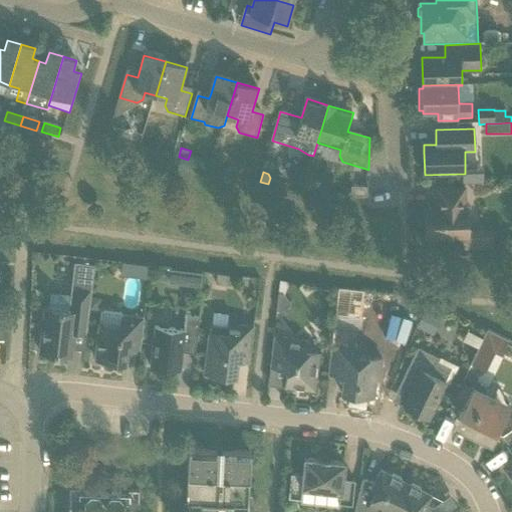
[(368,198),(368,188),(352,188),(351,198),(368,198)]
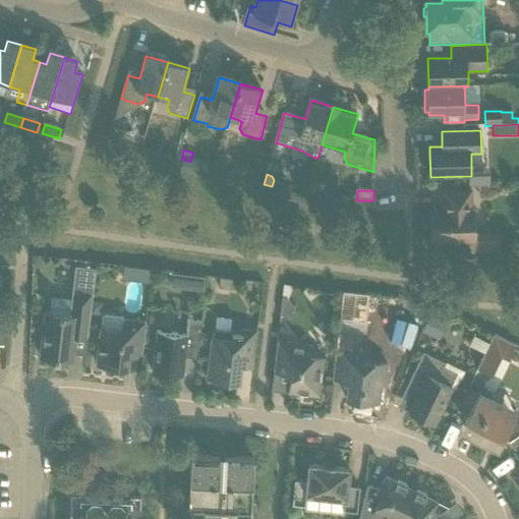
[(475,237),(474,212),(472,212),(472,192),(443,193),(444,213),(431,213),(433,242),(471,241),(471,254),(500,253),(500,237),(475,237)]
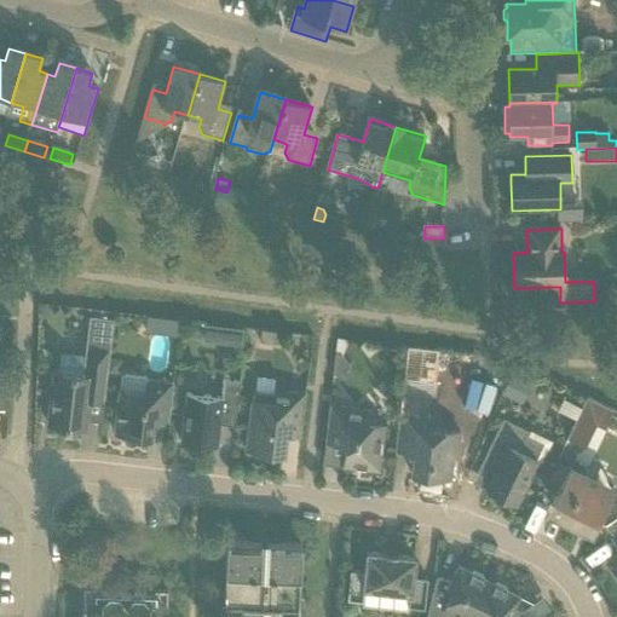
[(57,373),(50,427),(85,432),(86,422),(88,403),(105,405),(108,381),(111,350),(115,321),(91,318),(87,347),(84,376),(80,376),(57,373)]
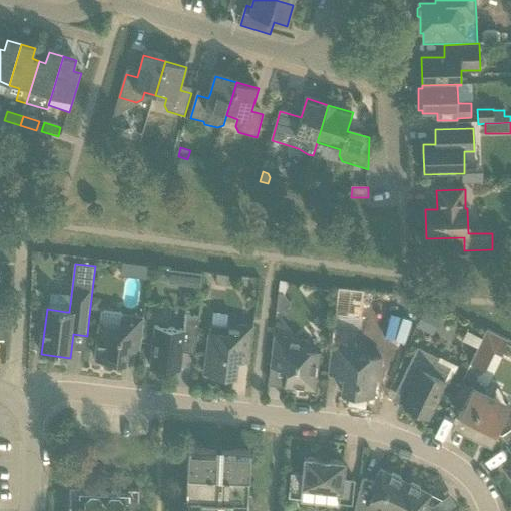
[(139,266),(138,278),(147,279),(148,267),(139,266)]
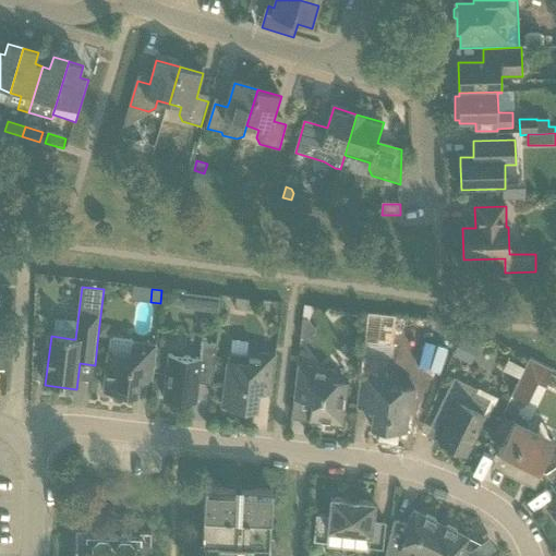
[(184,294),(182,310),(218,314),(220,299),(184,294)]
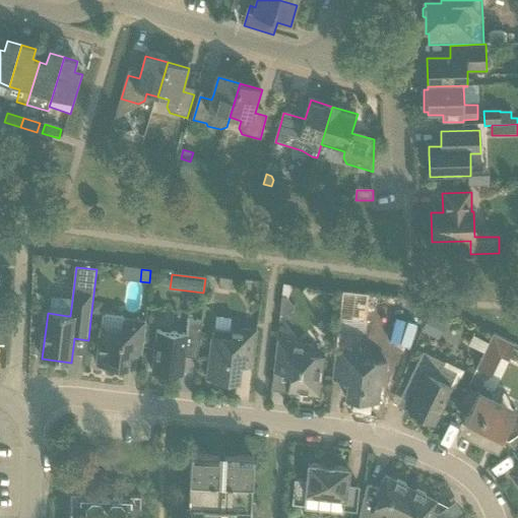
[(233,279),(220,278),(219,288),(232,289),(233,279)]
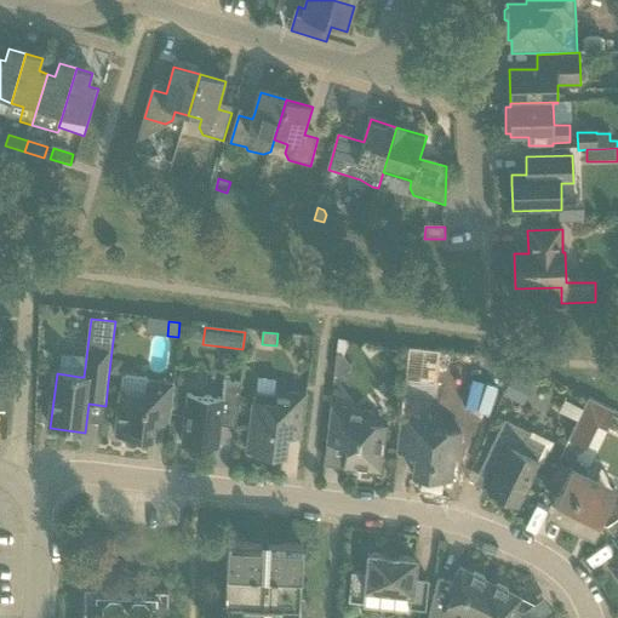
[(441,353),(410,349),(405,384),(438,388),(441,353)]
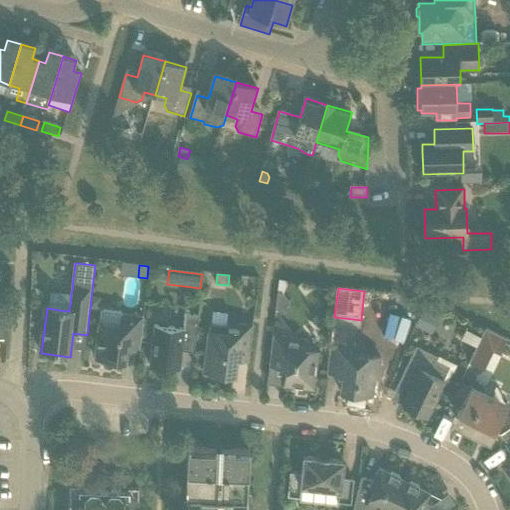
[(278,294),(276,312),(281,312),(292,305),(284,295),(278,294)]
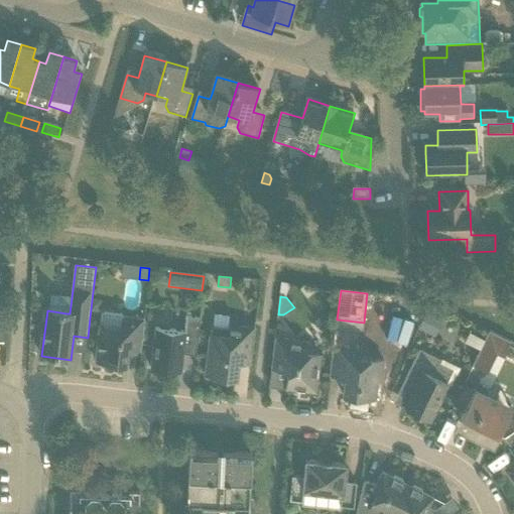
[(99,343),(97,363),(101,363),(100,367),(113,368),(114,365),(126,366),(128,350),(141,352),(144,332),(145,319),(125,317),(122,313),(105,311),(103,314),(101,327),(99,343)]
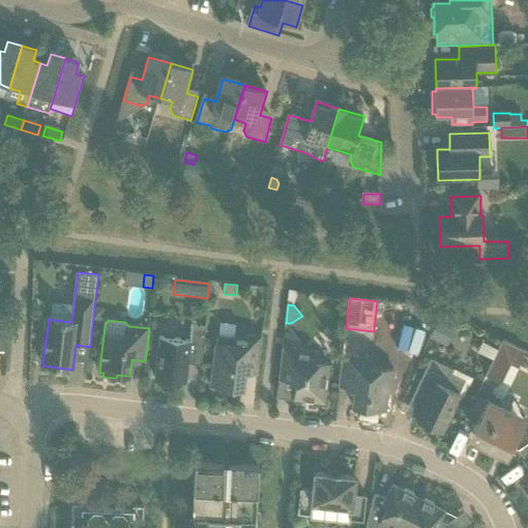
[(160,338),(158,358),(155,379),(186,383),(188,364),(202,367),(207,327),(192,326),(191,342),(160,338)]
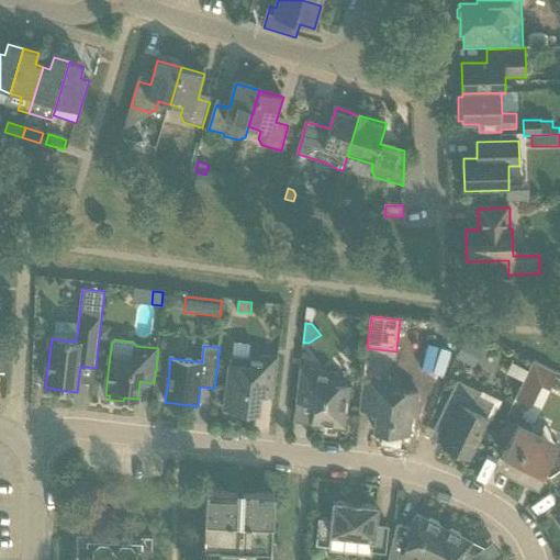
[(232,357),(231,366),(225,412),(245,414),(245,412),(258,413),(260,395),(275,398),(279,359),(250,356),(249,359),(232,357)]
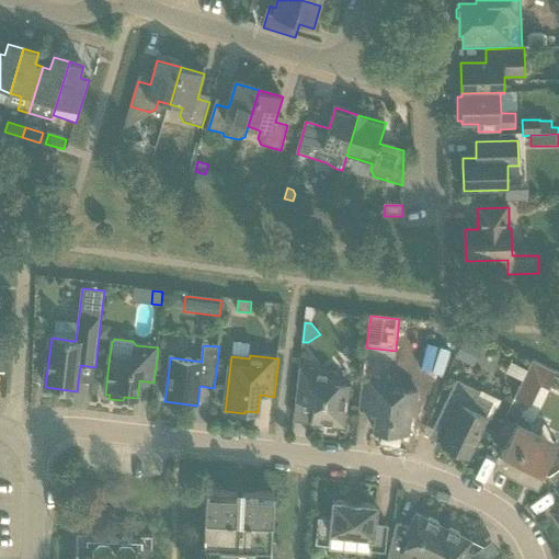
[(533,362),(515,398),(531,406),(542,385),(549,388),(557,373),(533,362)]
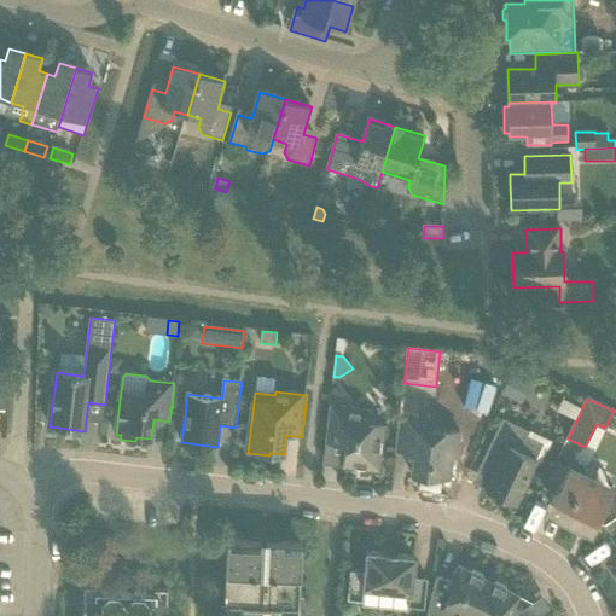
[(368,412),(331,407),(327,430),(333,431),(332,445),(347,446),(344,466),(379,471),(382,447),(384,426),(367,424),(368,412)]
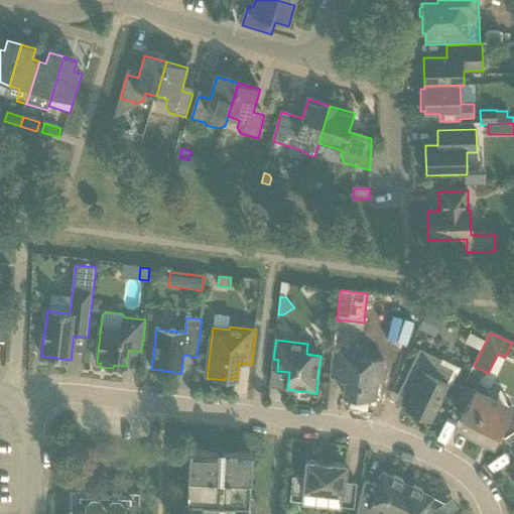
[(334,347),(330,377),(346,379),(345,384),(344,395),(348,396),(355,397),(355,399),(376,401),(378,383),(382,384),(385,362),(359,359),(360,350),(334,347)]
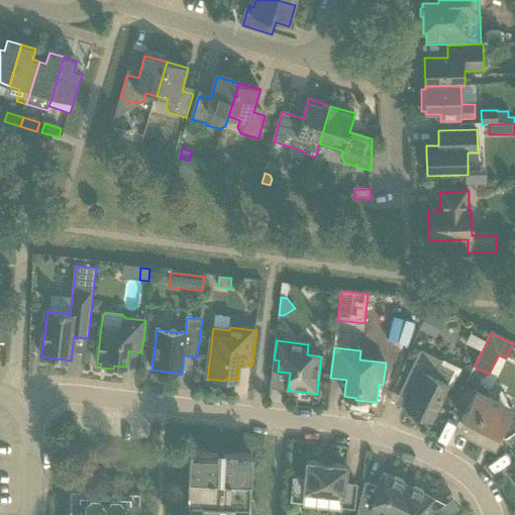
[(455,373),(442,366),(443,363),(421,351),(406,382),(418,388),(407,410),(431,422),(455,373)]
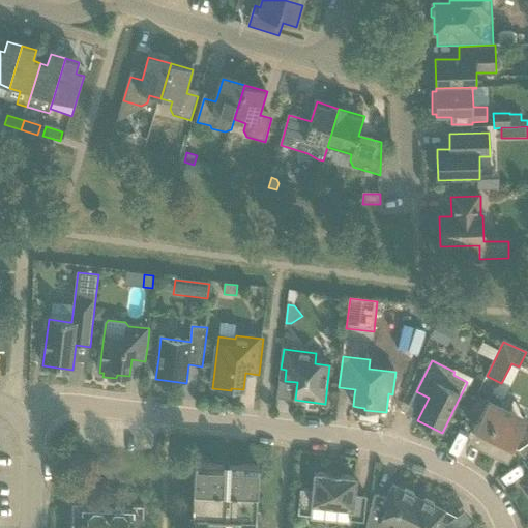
[(488,400),(482,411),(474,430),(484,434),(477,445),(506,460),(516,441),(526,419),(488,400)]
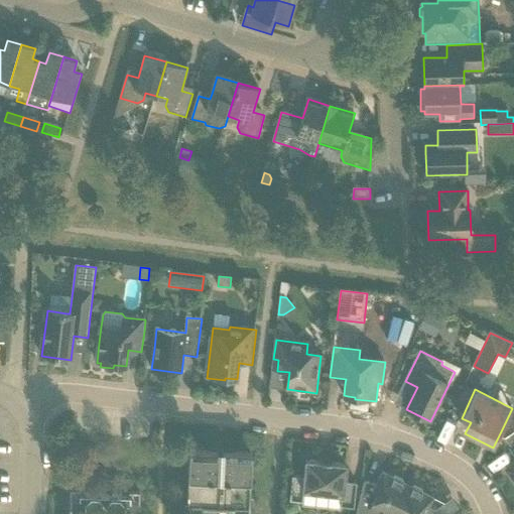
[(218,453),(209,453),(189,452),(187,506),(188,506),(188,505),(203,505),(203,507),(234,508),(234,506),(248,507),(248,509),(249,509),(252,455),(232,454),(223,453),(223,458),(218,458),(218,453)]
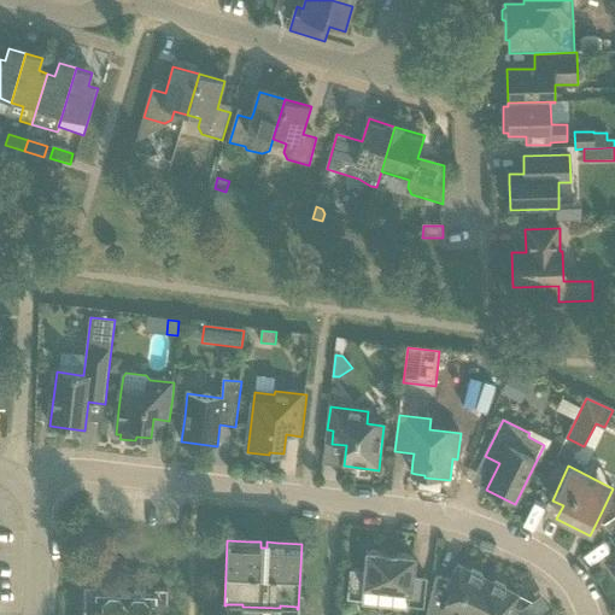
[(364,572),(350,570),(347,599),(363,602),(364,589),(409,593),(408,607),(423,608),(427,579),(413,577),(415,557),(367,552),(364,572)]
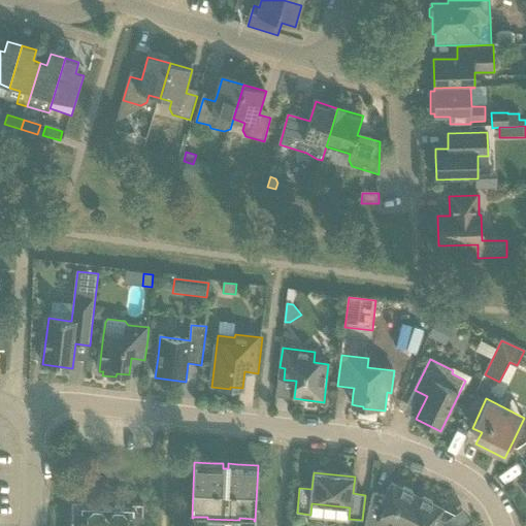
[(368,514),(365,525),(402,525),(418,497),(414,495),(413,491),(405,488),(401,489),(392,484),(385,498),(382,496),(373,494),(368,514)]
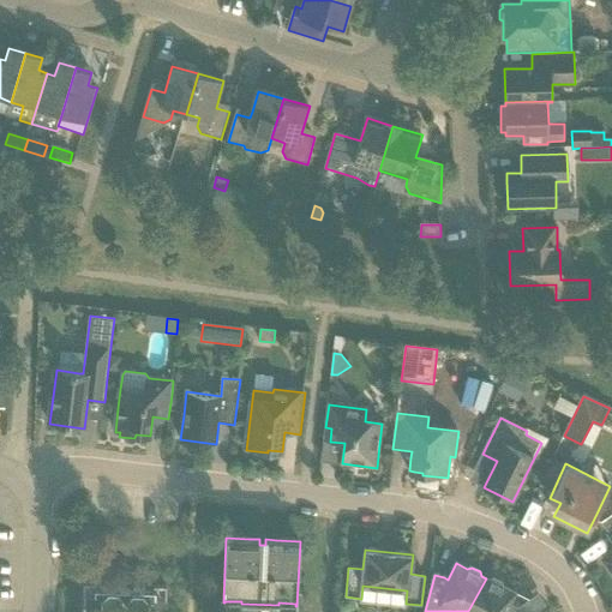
[(486,579),(468,611),(516,611),(509,607),(511,604),(516,593),(504,587),(503,583),(495,579),(490,580),(486,579)]
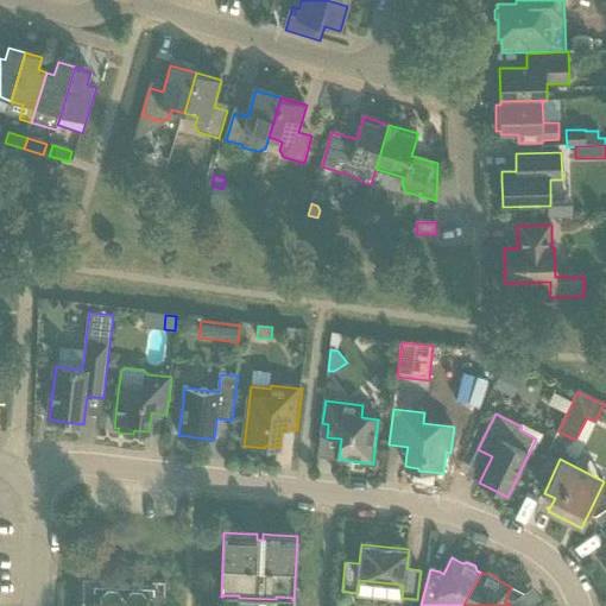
[(164,605),(165,581),(153,581),(152,586),(95,584),(96,579),(83,579),(82,605),(164,605)]
